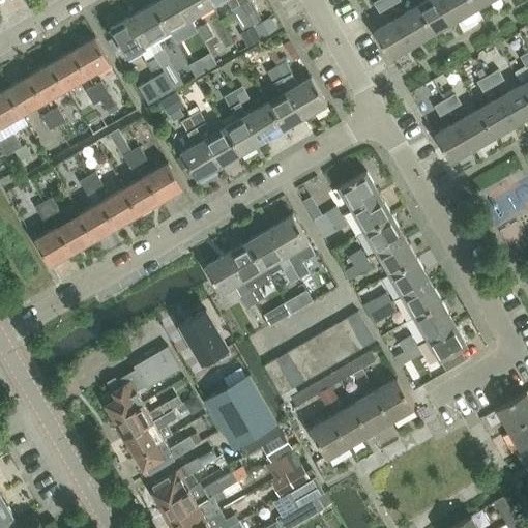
[(176,0),(158,0),(151,4),(168,32),(188,20),(176,0)]
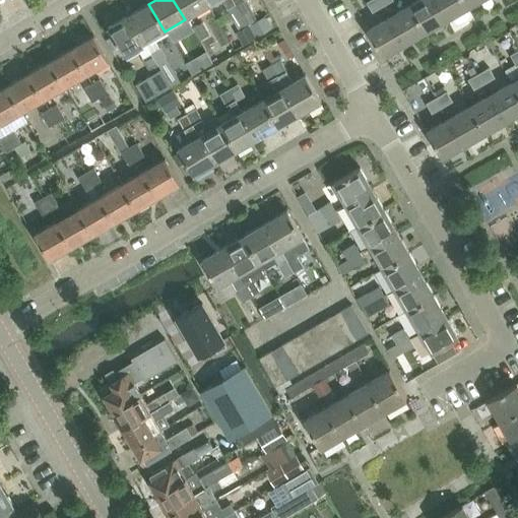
[(201,0),(173,0),(185,19),(206,7),(201,0)]
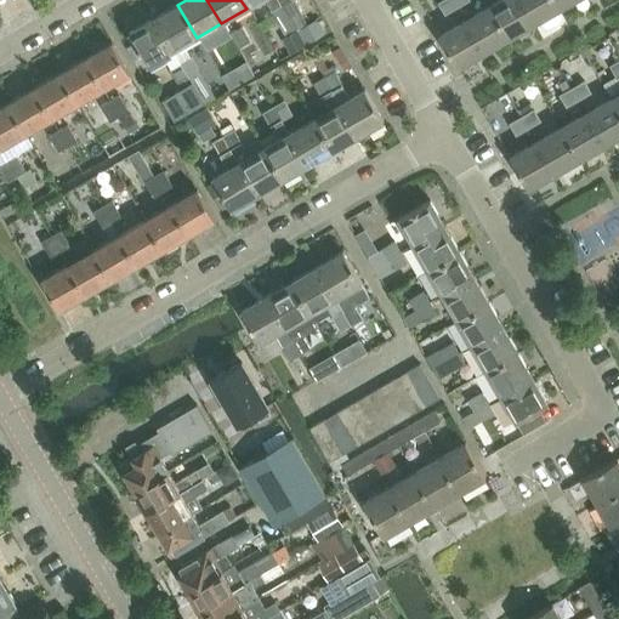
[(274,0),(240,0),(246,9),(261,0),(263,0),(271,11),(270,11),(279,29),(284,38),(294,33),(289,24),(274,0)]
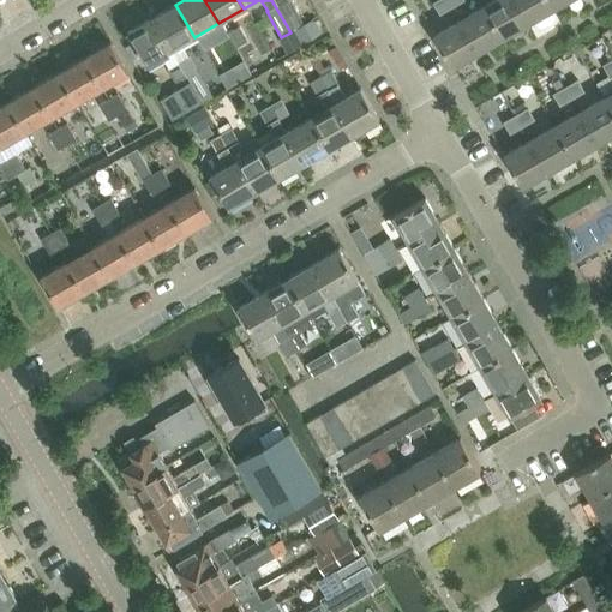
[(271,0),(286,24),(291,33),(301,25),(289,4),(294,0),(271,0)]
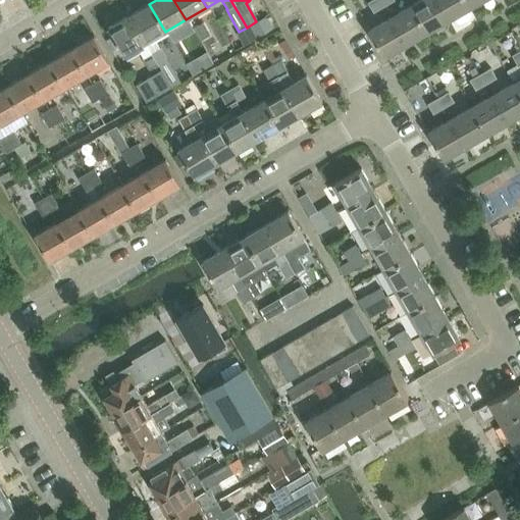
[(376,0),(371,0),(367,3),(373,13),(381,8),(376,0)]
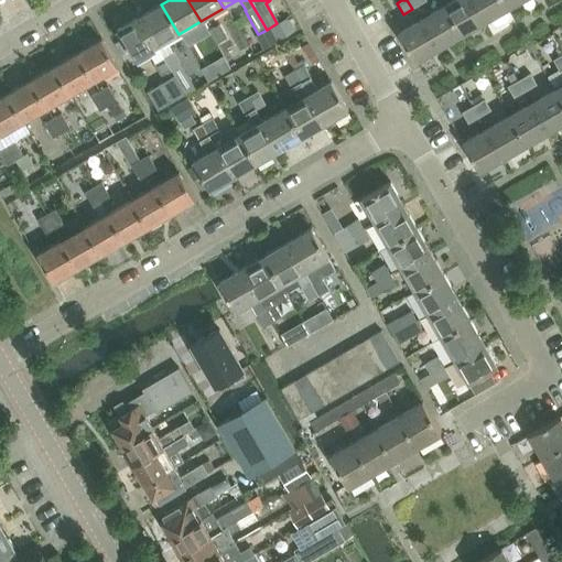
[(468,0),(454,0),(443,7),(460,36),(483,23),(468,0)]
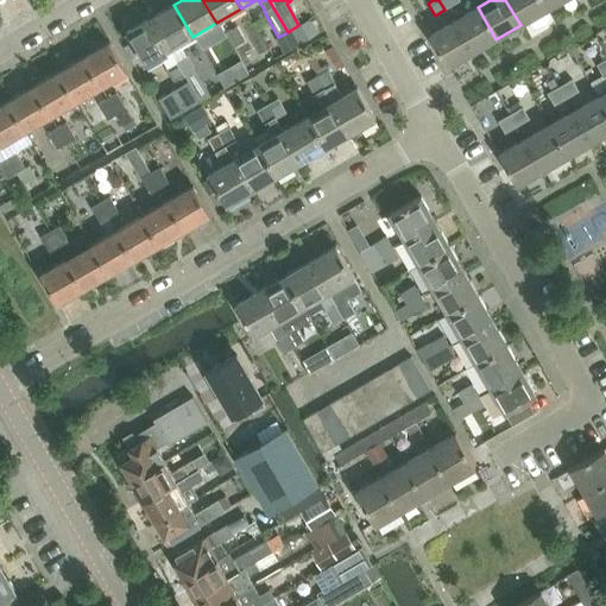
[(505,0),(521,25),(545,11),(538,0),(505,0)]
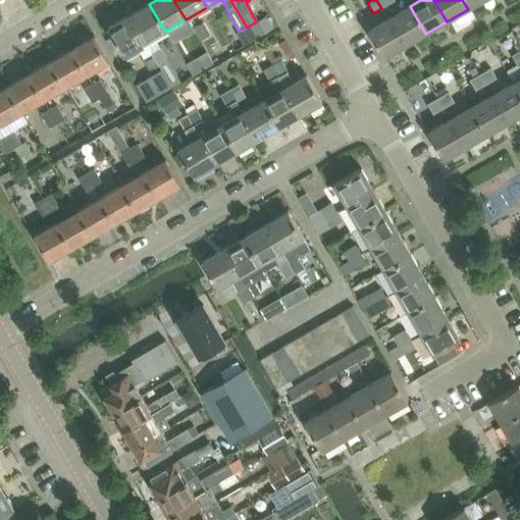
[(462,0),(468,9),(482,0),(462,0)]
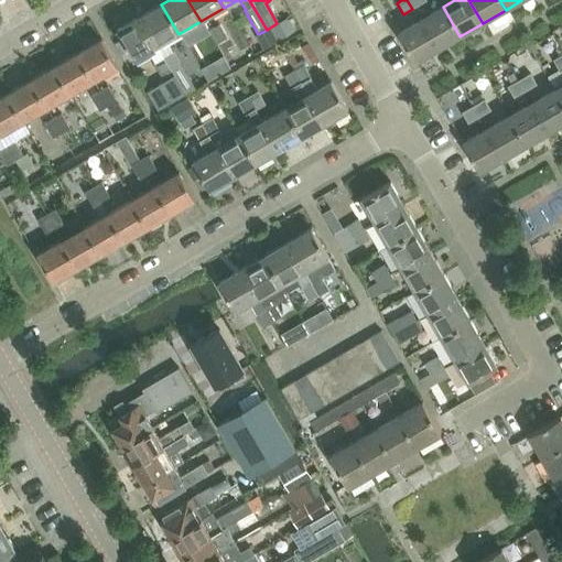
[(161,4),(138,18),(155,47),(161,58),(165,65),(170,72),(172,77),(183,96),(184,97),(194,92),(165,42),(179,34),(161,4)]
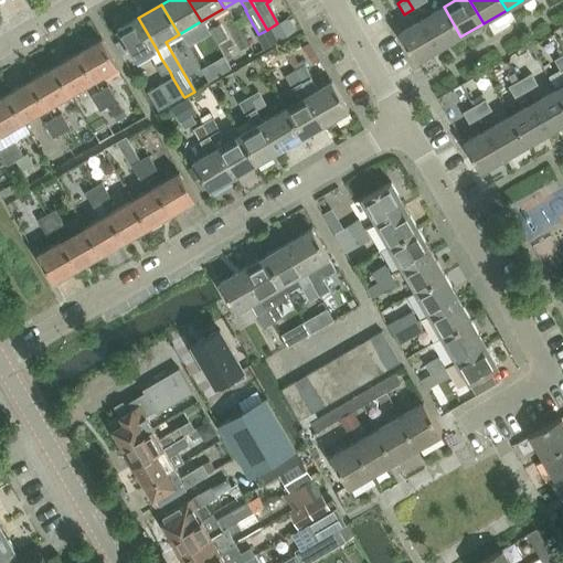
[(444,7),(421,20),(437,50),(460,36),(444,7)]
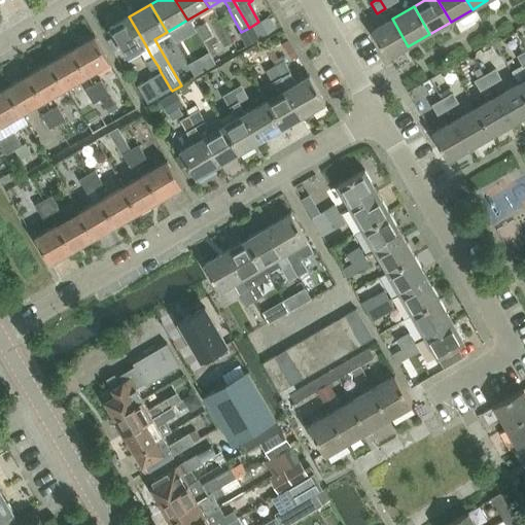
[(129,16),(107,30),(110,37),(119,51),(123,58),(136,49),(142,60),(150,55),(145,44),(129,16)]
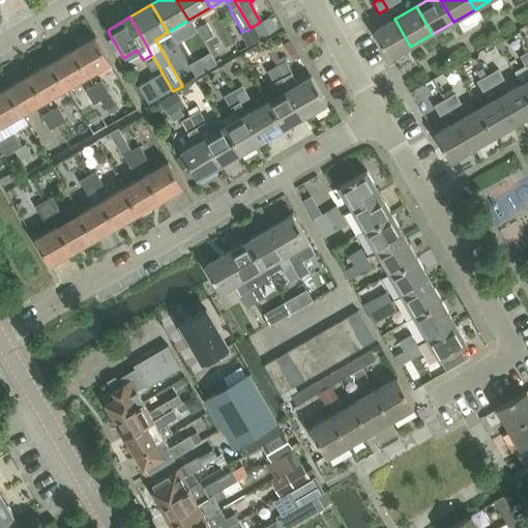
[(267,19),(251,28),(258,40),(274,31),(267,19)]
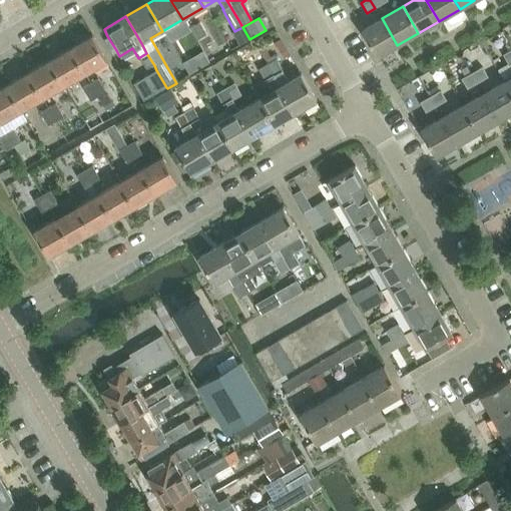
[(382,18),(361,31),(376,57),(397,45),(382,18)]
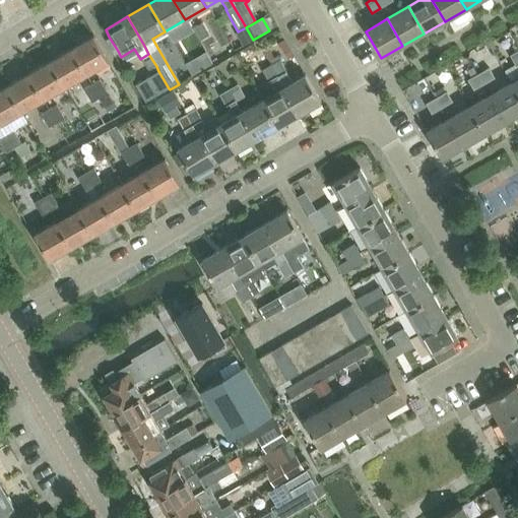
[(197,42),(207,36),(200,24),(190,29),(197,42)]
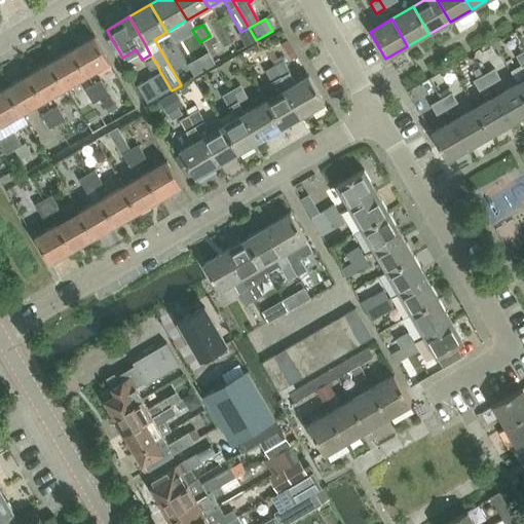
[(256,40),(249,28),(237,35),(245,47),(256,40)]
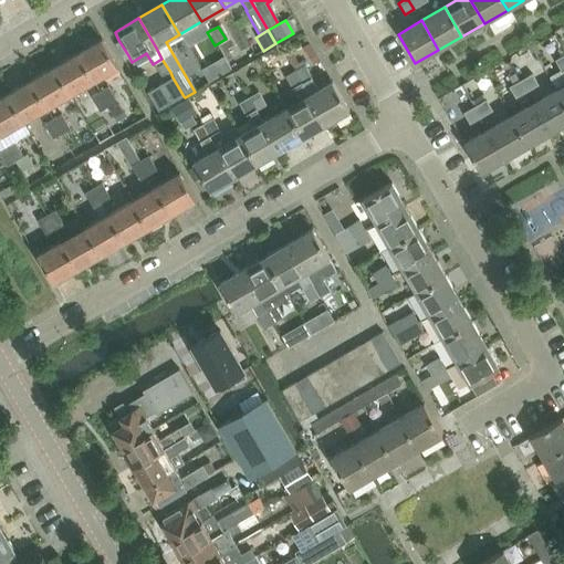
[(100,41),(76,55),(92,82),(116,69),(100,41)]
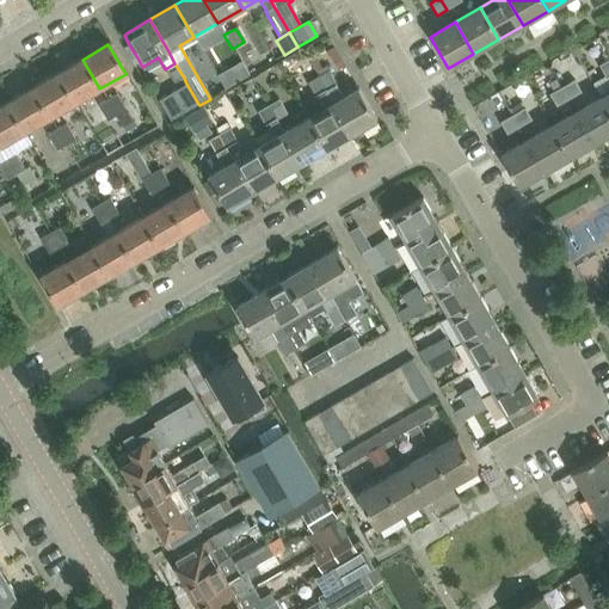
[(603,77),(591,84),(600,98),(608,114),(608,57),(596,65),(603,77)]
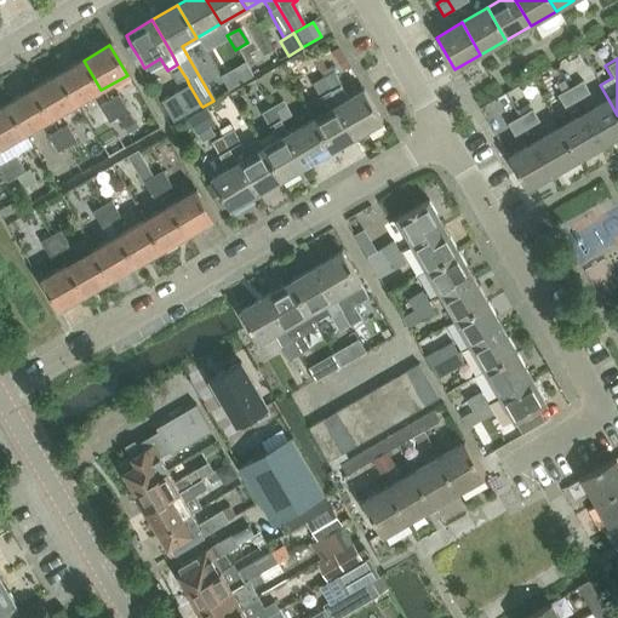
[(84,61),(58,75),(75,104),(101,90),(84,61)]
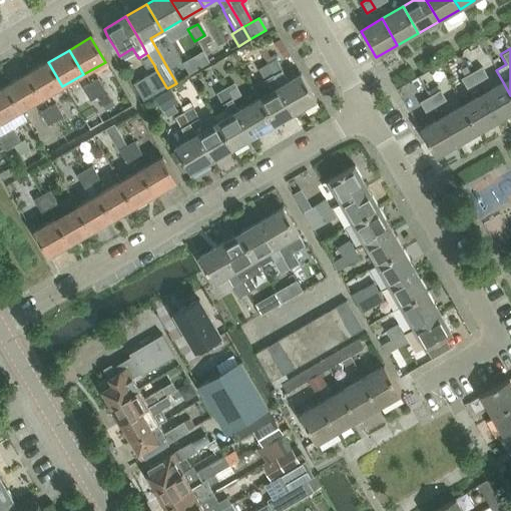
[(289,55),(286,50),(279,53),(283,59),(289,55)]
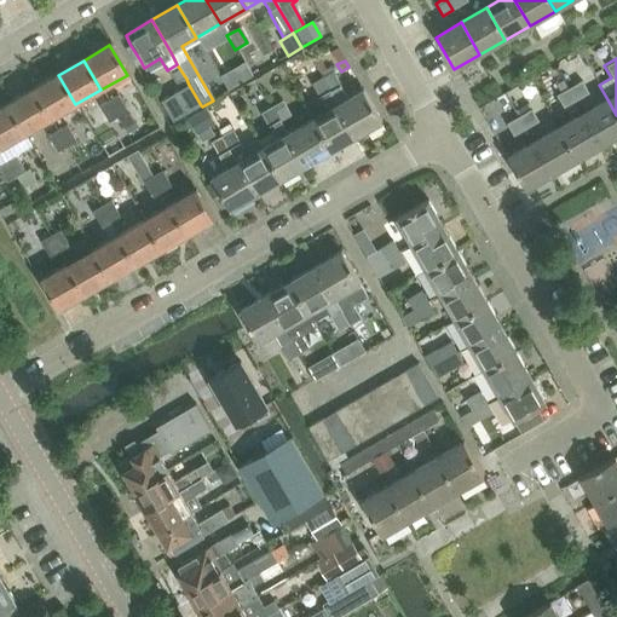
[(177,64),(167,70),(176,85),(186,79),(182,71),(177,64)]
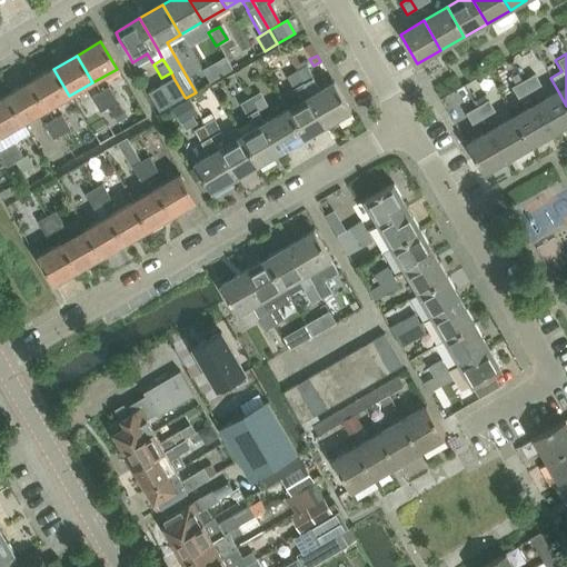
[(212,66),(201,71),(208,83),(219,77),(212,66)]
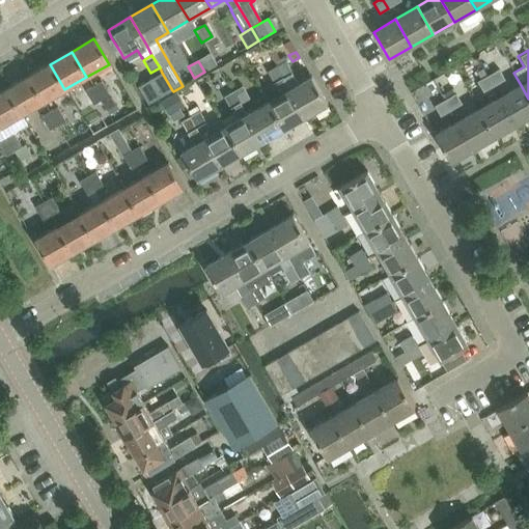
[(284,63),(275,70),(303,118),(327,105),(310,78),(297,86),(294,81),(290,76),(284,63)]
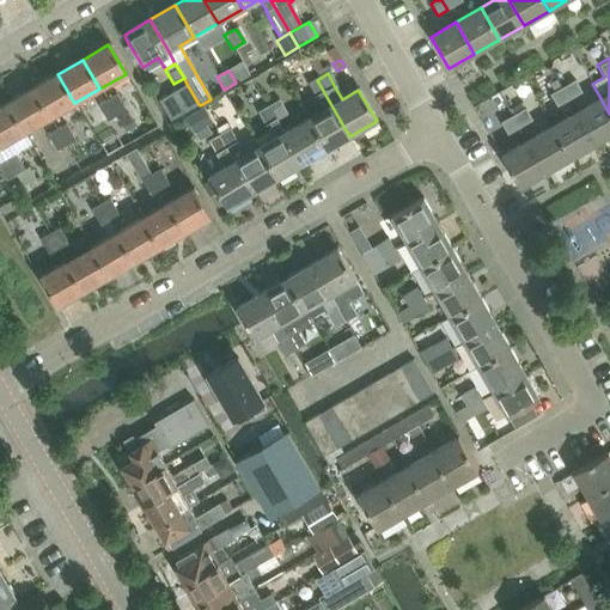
[(58,74),(32,89),(49,119),(74,103),(58,74)]
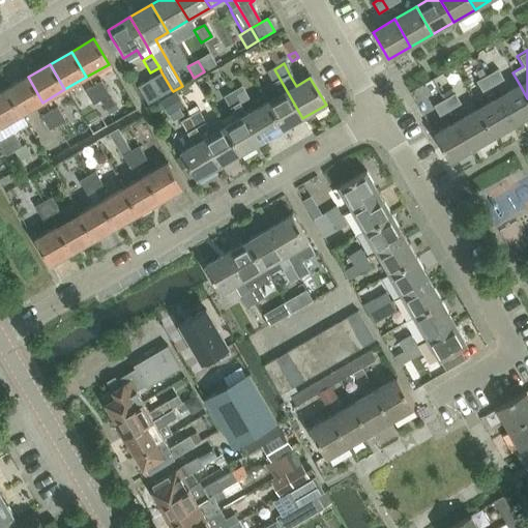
[(280,95),(266,104),(282,130),(302,118),(274,69),(266,74),(280,95)]
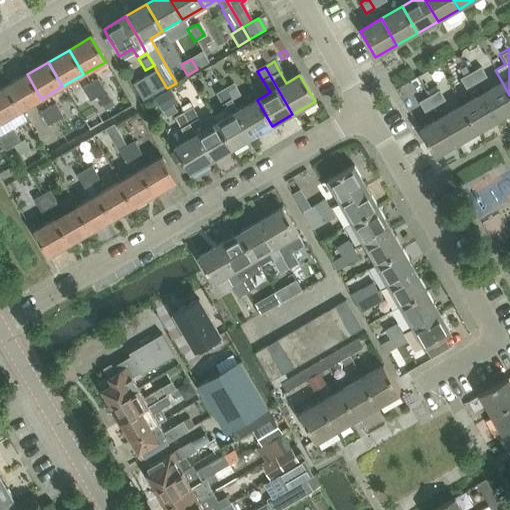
[(475,84),(485,78),(479,67),(469,73),(475,84)]
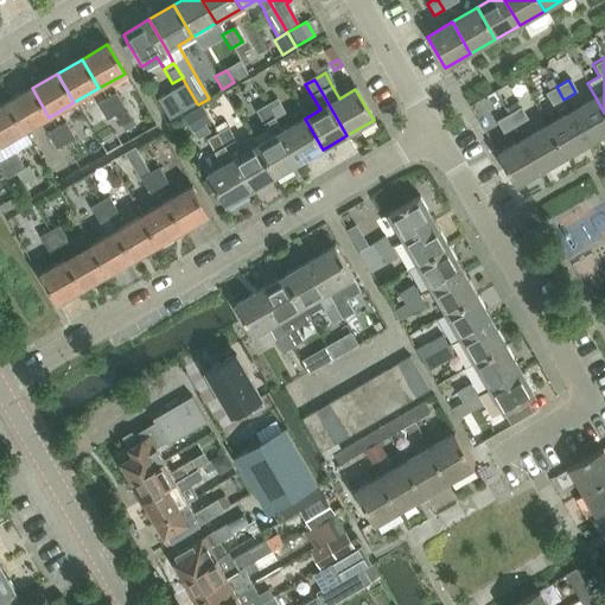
[(185,83),(157,99),(169,119),(197,103),(185,83)]
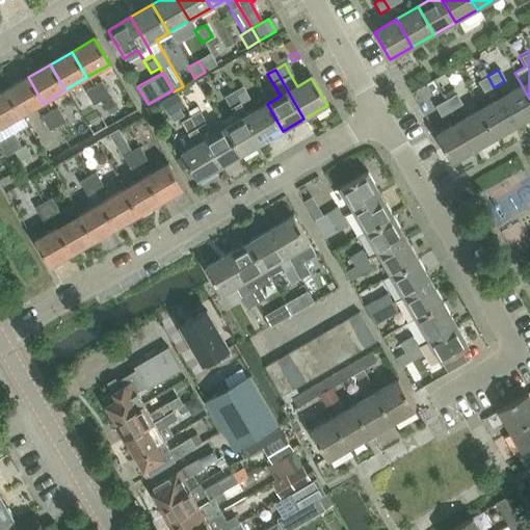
[(483,93),(494,87),(487,76),(477,82),(483,93)]
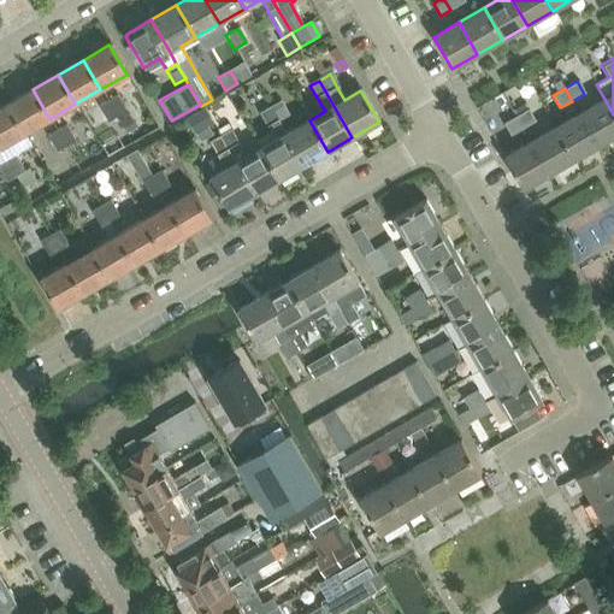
[(33,89),(6,104),(24,134),(49,119),(33,89)]
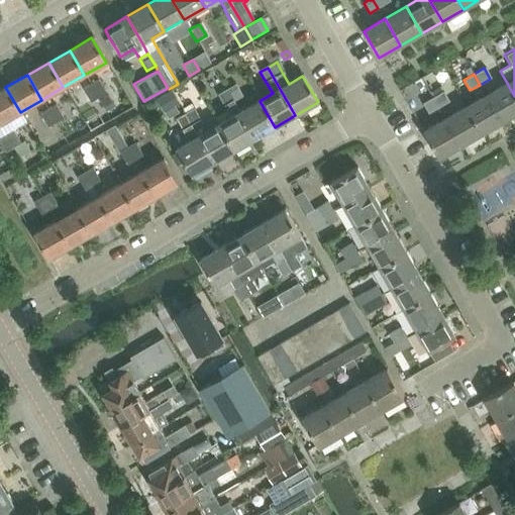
[(97,80),(89,84),(97,98),(105,94),(97,80)]
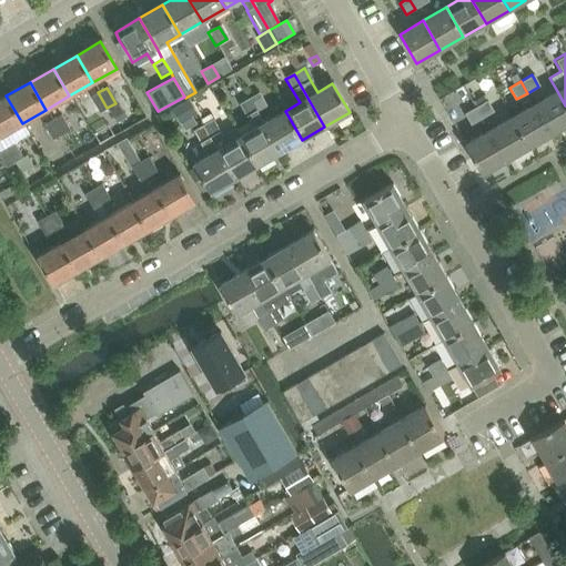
[(557,91),(534,104),(543,119),(551,133),(565,124),(565,105),(557,91)]
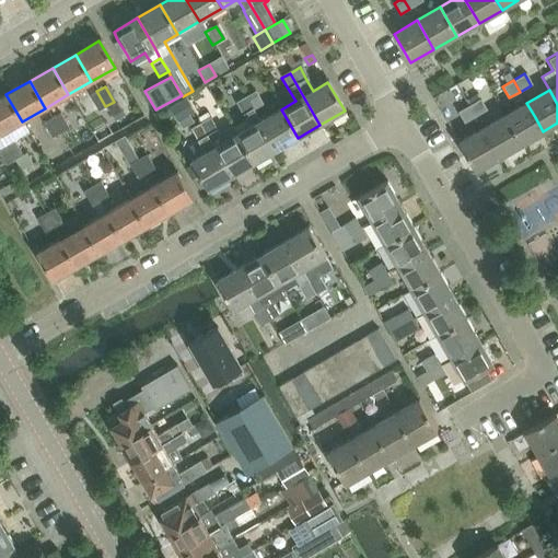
[(96,91),(89,96),(97,111),(105,106),(96,91)]
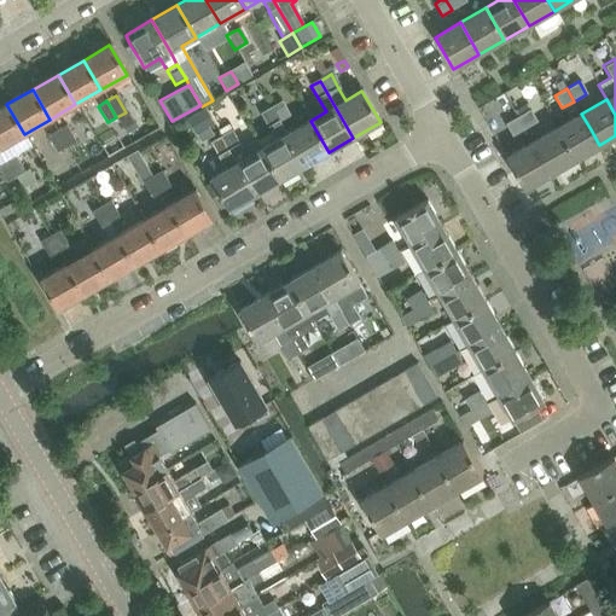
[(280,103),(269,109),(277,121),(288,115),(280,103)]
